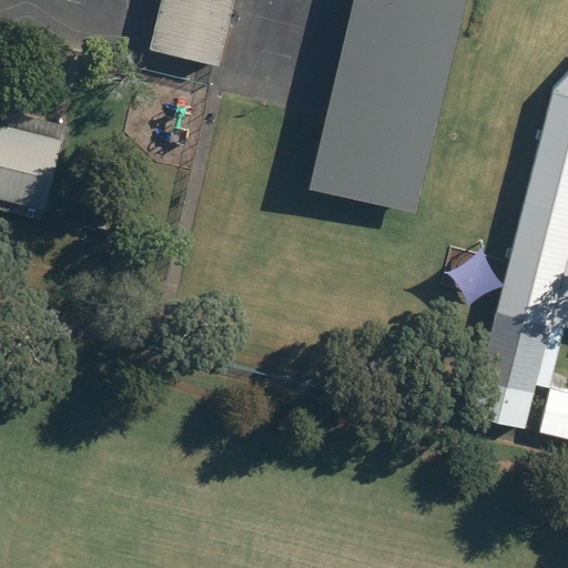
[(162,0),(149,49),(221,68),(235,0),(162,0)]
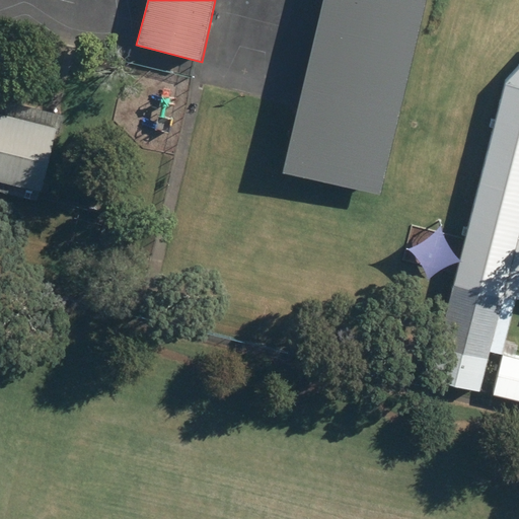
[(428,0),(323,0),(283,173),(381,197),(428,0)]
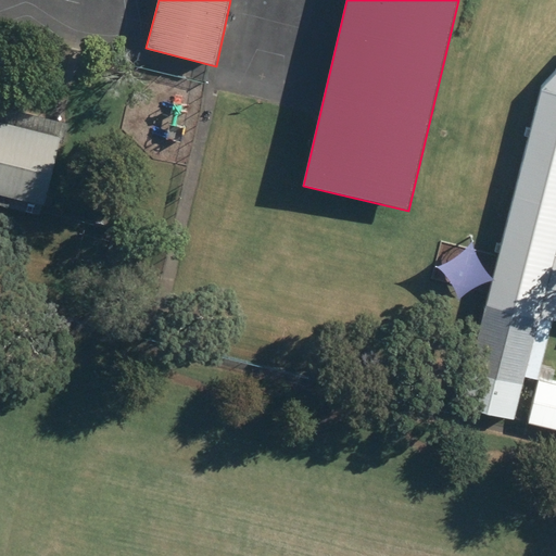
[(555,67),(489,297),(555,318),(555,67)]
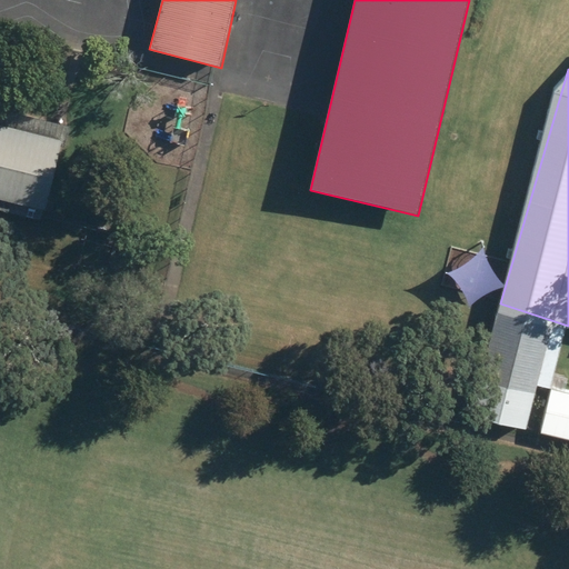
[(61,138),(0,123),(0,199),(45,210),(61,138)]
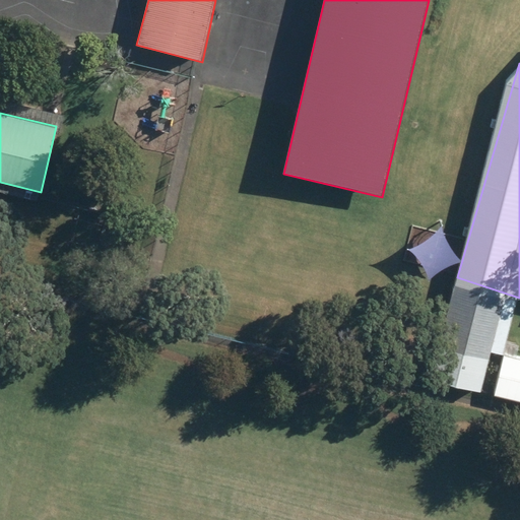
[(519,329),(495,323),(481,372),(519,382),(519,329)]
